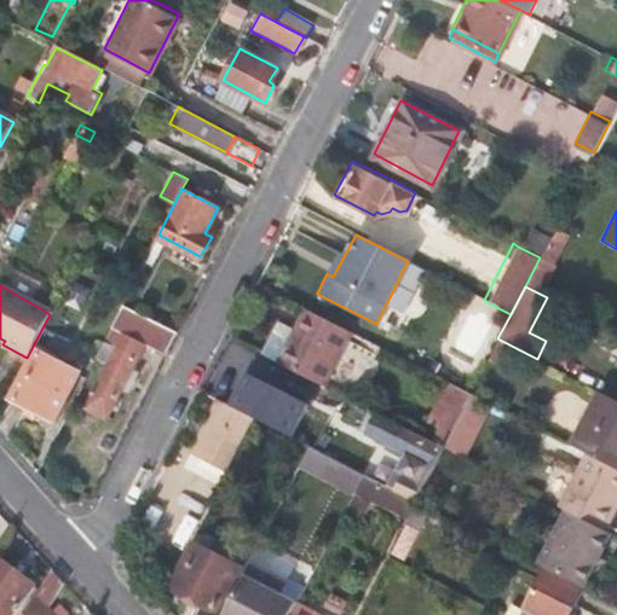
[(143,343),(165,354),(176,332),(122,305),(111,326),(143,343)]
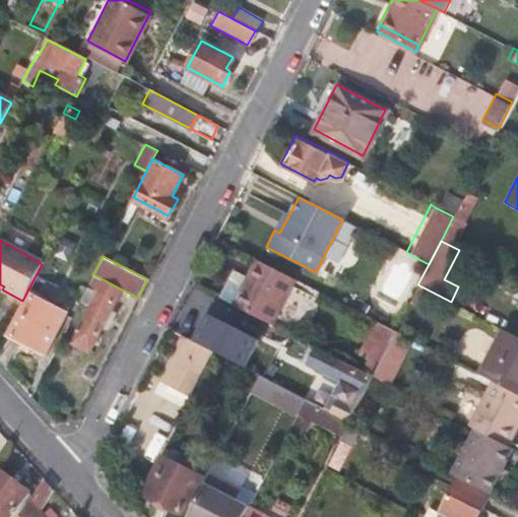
[(240,288),(228,281),(219,296),(267,321),(272,323),(295,278),(256,259),(240,288)]
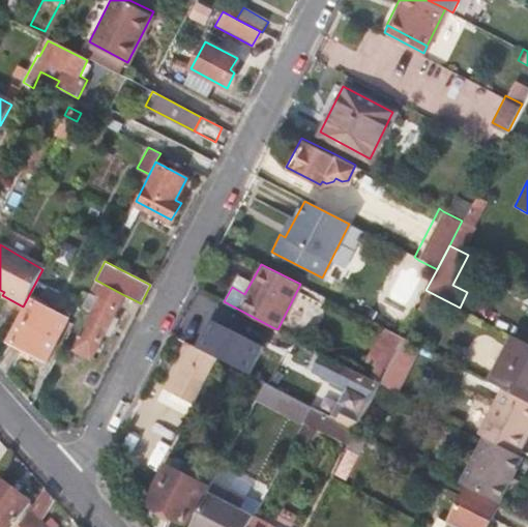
[(74,349),(89,358),(122,294),(95,280),(89,292),(99,298),(74,349)]
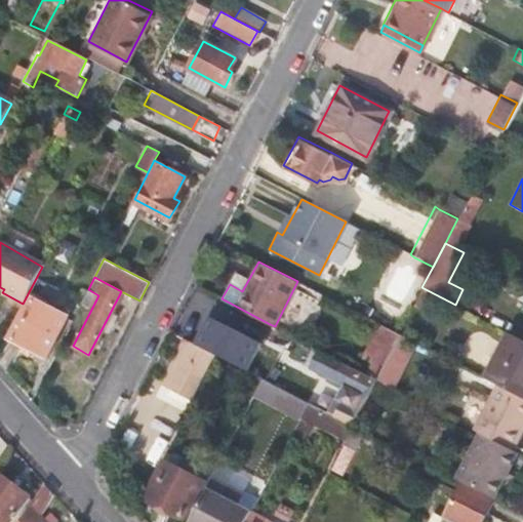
[(2,292),(0,297),(0,299),(19,310),(23,304),(2,292)]
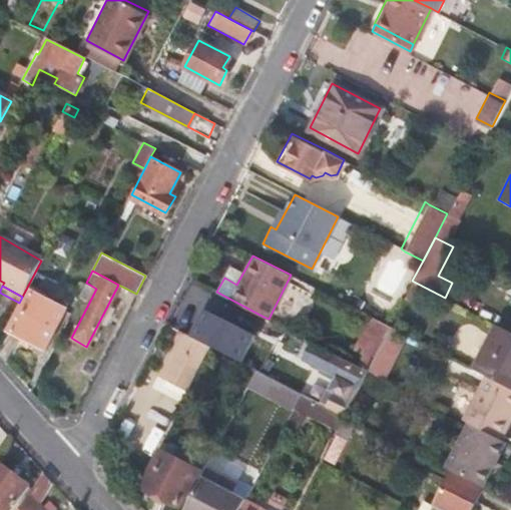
[(45,349),(65,311),(28,292),(8,329),(45,349)]
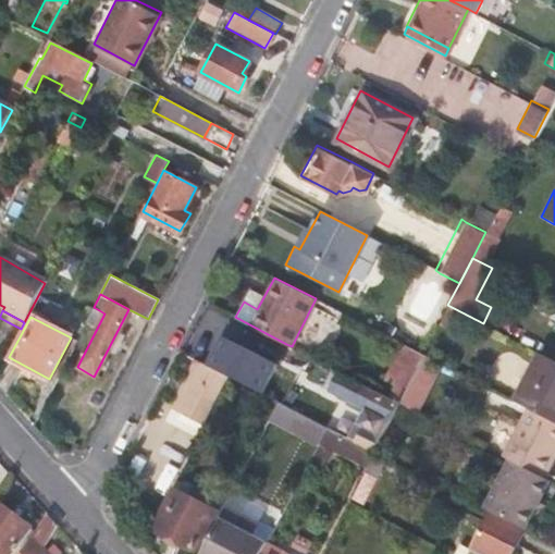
[(300,367),(307,355),(292,346),(286,344),(280,356),(300,367)]
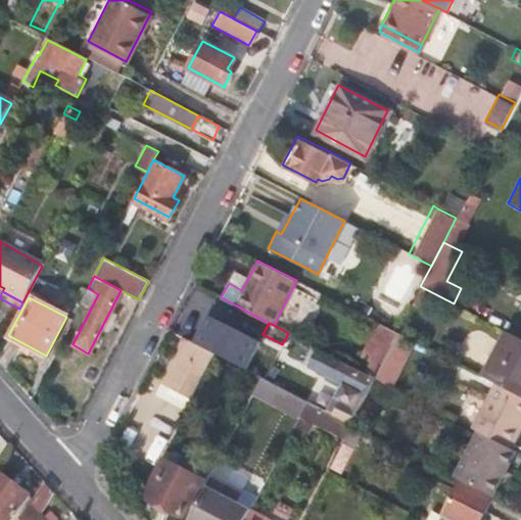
[(366,373),(373,378),(382,362),(396,332),(378,323),(361,358),(370,363),(366,373)]
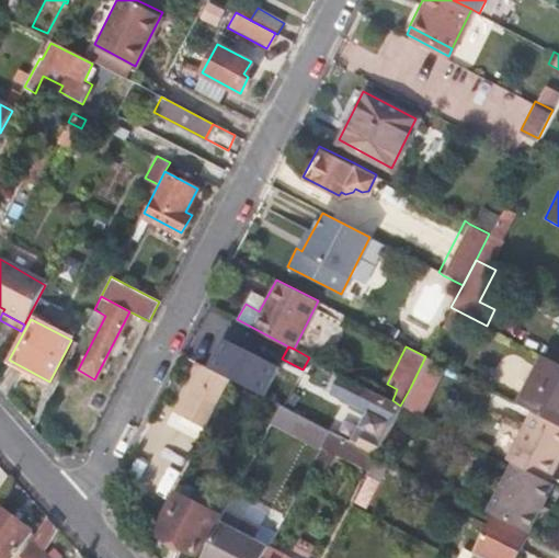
[(558,363),(539,353),(514,402),(531,410),(558,424),(558,363)]
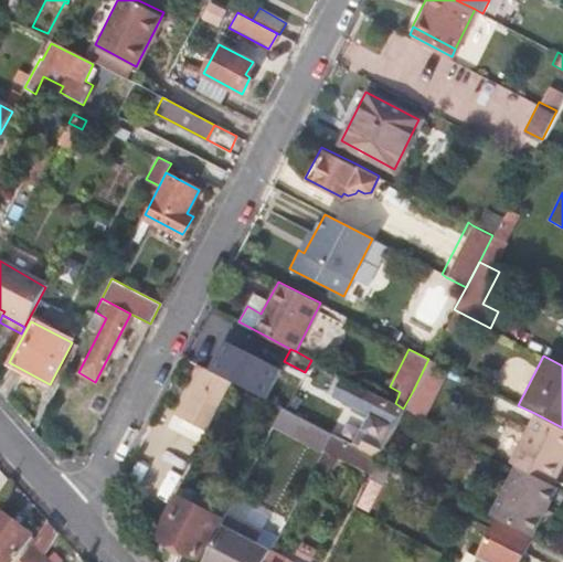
[(181,417),(206,367),(199,362),(172,412),(181,417)]
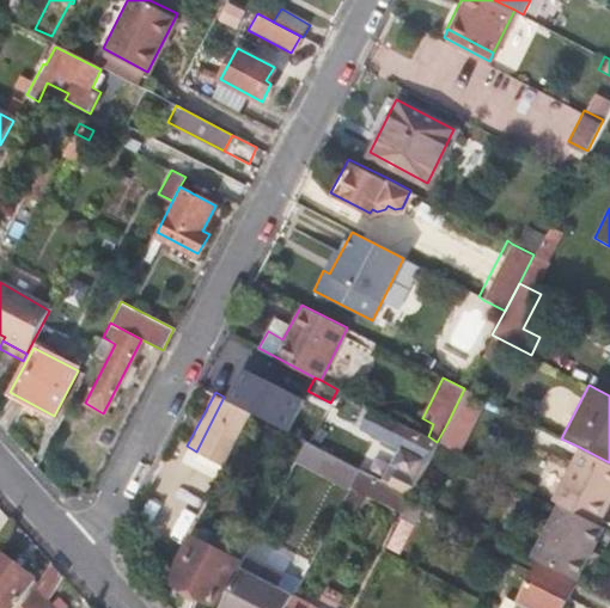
[(196,452),(224,466),(252,411),(224,397),(196,452)]
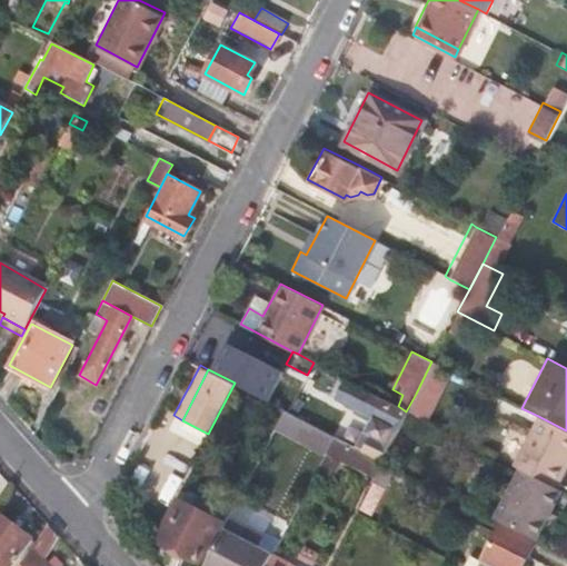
[(406,411),(398,406),(367,390),(357,408),(371,416),(364,430),(361,428),(352,445),(381,460),(384,455),(396,432),(406,411)]
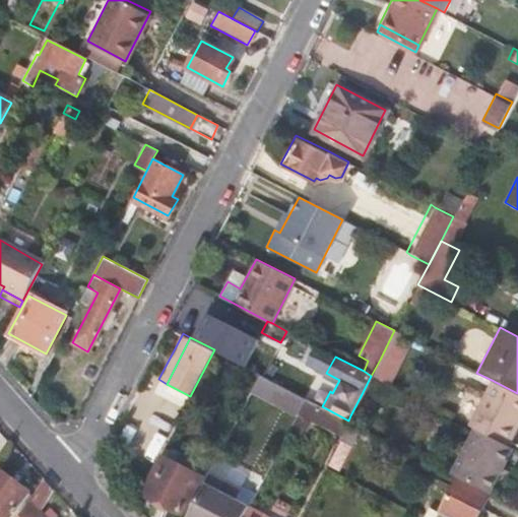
[(384,382),(392,366),(380,360),(371,376),(384,382)]
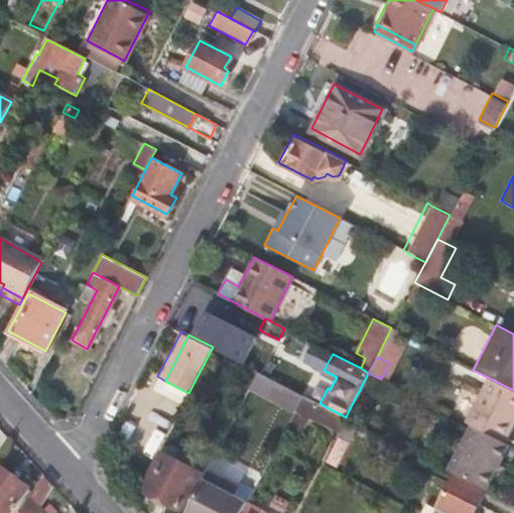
[(513,390),(488,377),(464,421),(471,425),(502,441),(513,418),(513,390)]
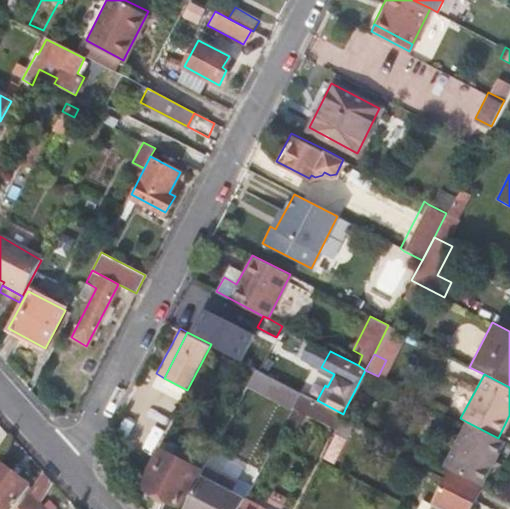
[(360,416),(370,396),(356,388),(345,409),(360,416)]
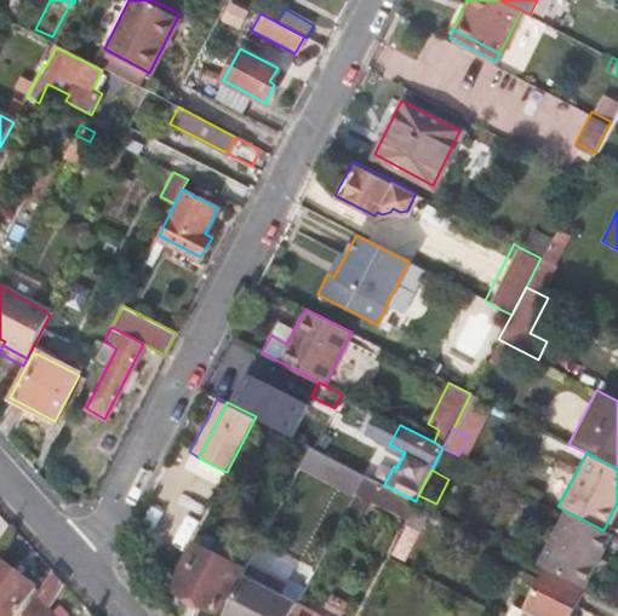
[(361,472),(355,485),(410,513),(416,501),(384,484),(361,472)]
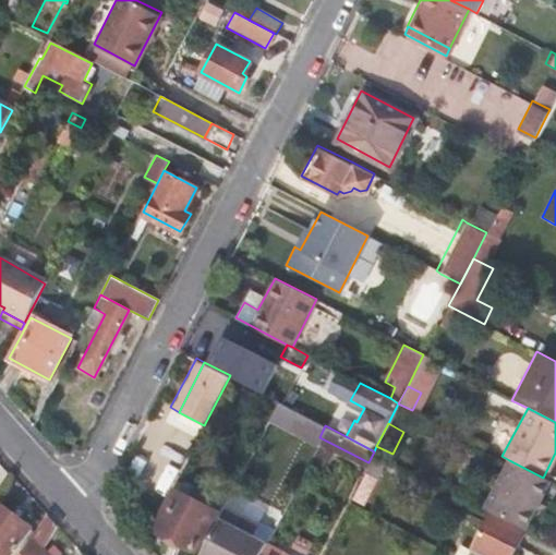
[(369,462),(376,467),(382,455),(374,451),(369,462)]
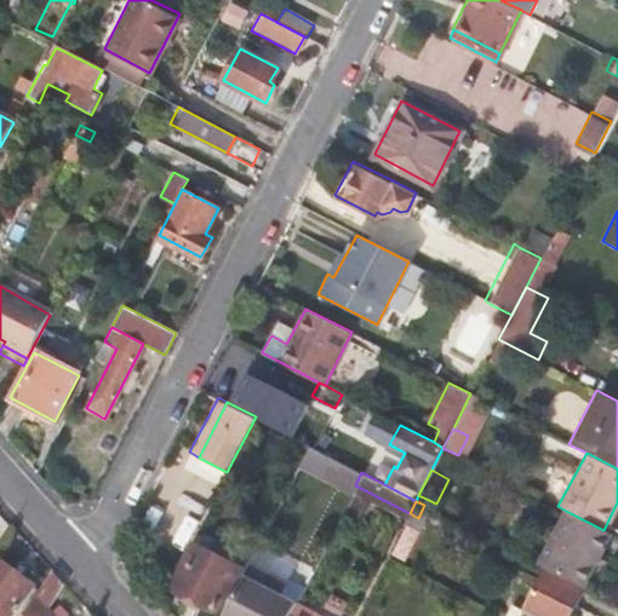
[(538,564),(583,587),(611,533),(604,530),(566,511),(538,564)]
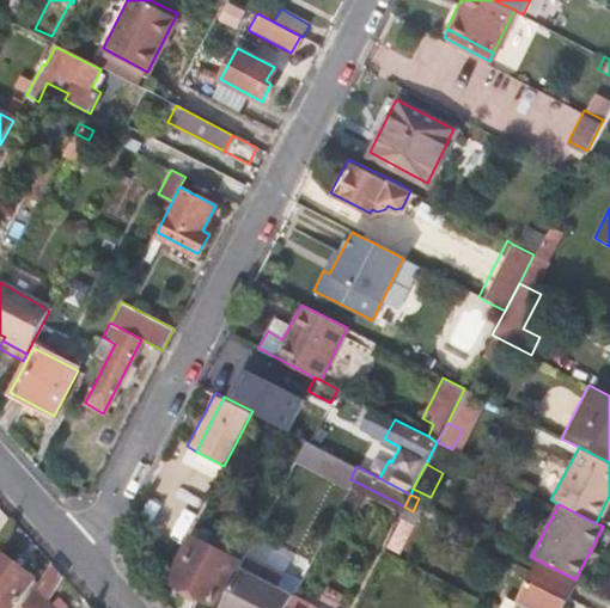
[(165,536),(156,556),(172,565),(183,545),(165,536)]
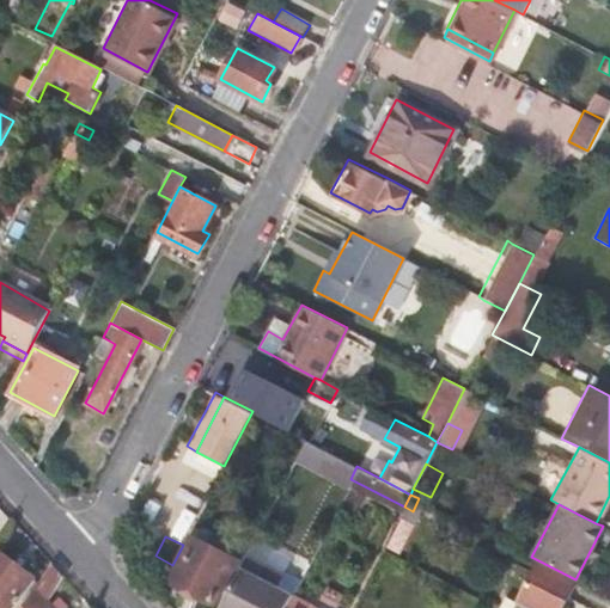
[(213,605),(236,560),(190,536),(168,581),(213,605)]
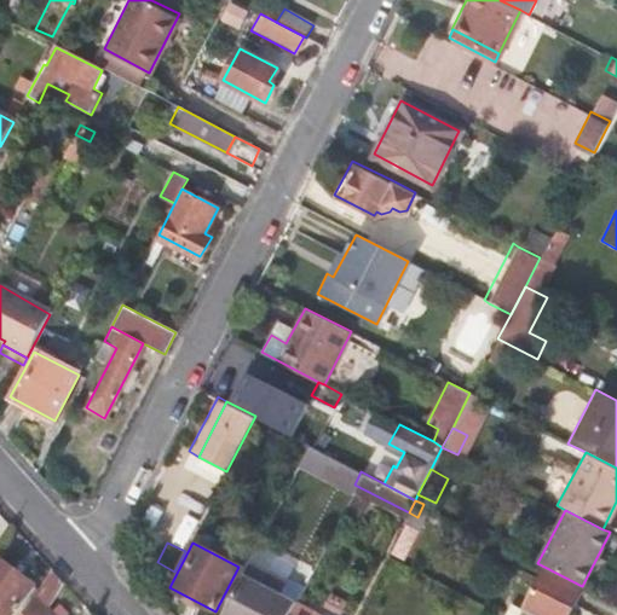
[(11,614),(33,586),(0,562),(0,614),(11,614)]
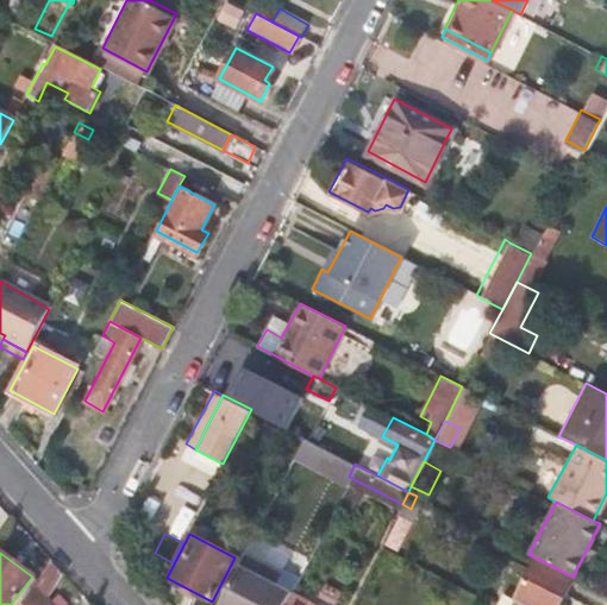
[(49,596),(64,573),(52,560),(22,604),(68,604),(62,598),(56,604),(49,596)]
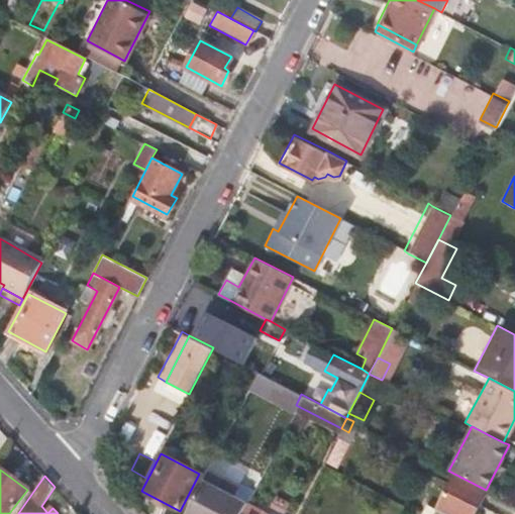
[(451,476),(432,513),(471,513),(483,492),(451,476)]
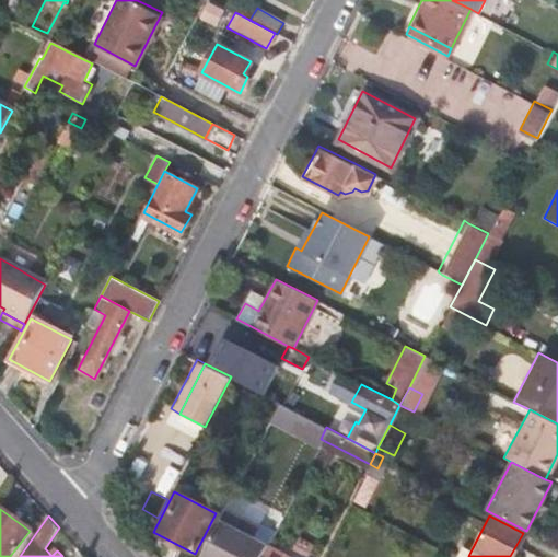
[(258,556),(260,554),(267,542),(220,518),(199,556),(258,556)]
